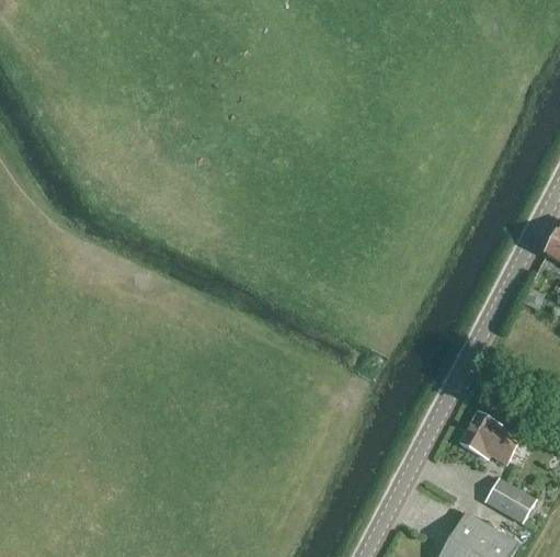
[(559,230),(559,234),(557,232),(545,256),(559,262),(559,230)]
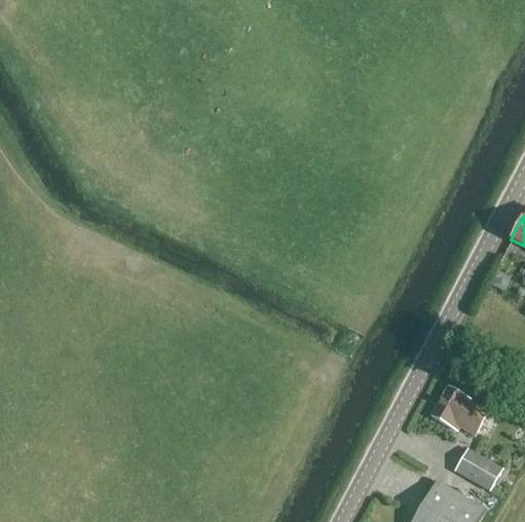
[(505,269),(519,275),(524,262),(524,251),(516,247),(505,269)]
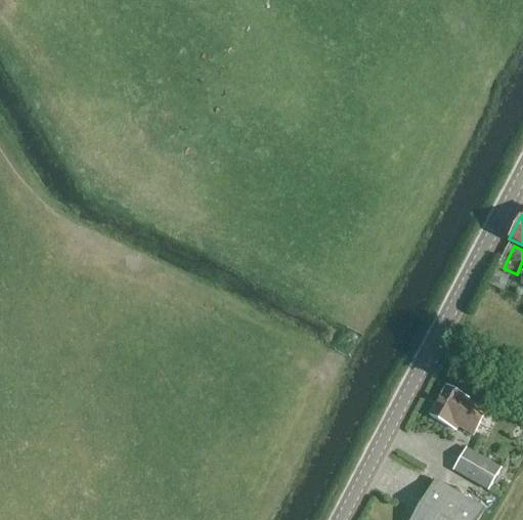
[(485,408),(470,400),(461,395),(461,394),(445,386),(429,415),(445,424),(445,423),(454,428),(456,424),(472,433),(479,420),(485,408)]
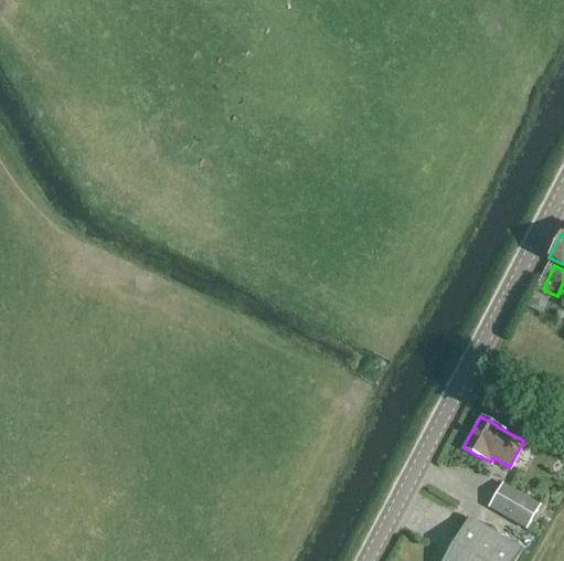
[(509,484),(501,479),(487,505),(524,527),(540,501),(509,484)]
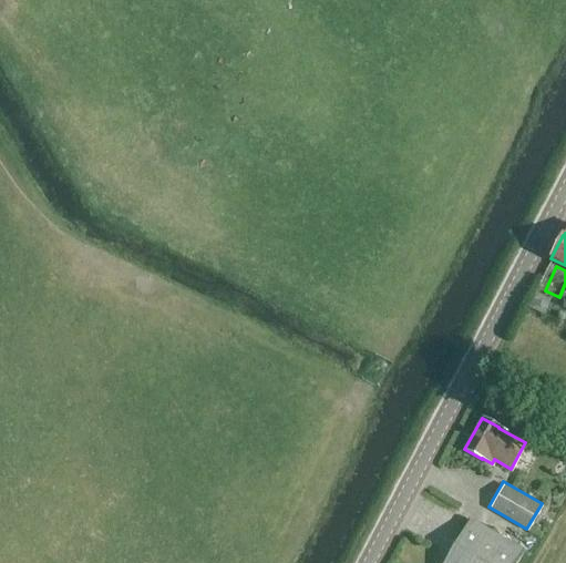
[(514,562),(523,550),(470,519),(443,562),(514,562)]
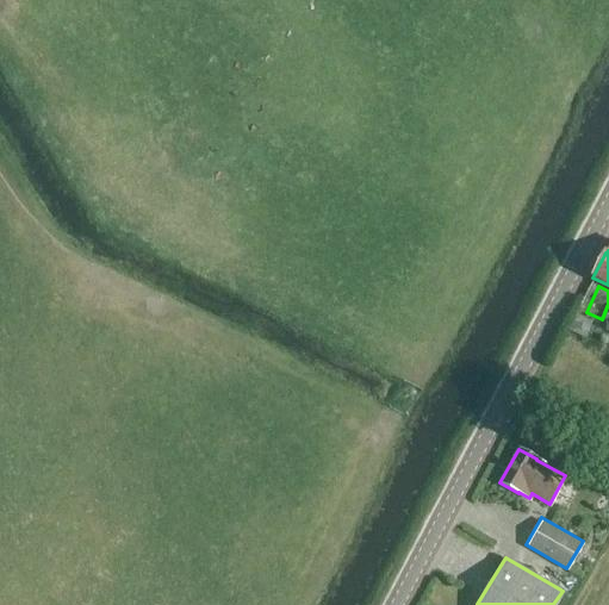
All buildings are outlined.
